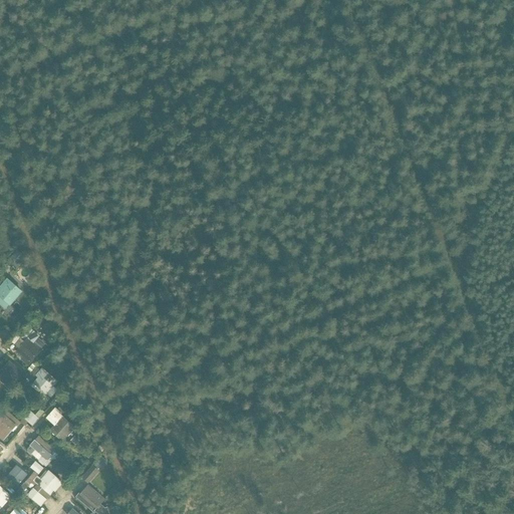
[(10,306),(22,292),(7,279),(0,286),(0,306),(4,310),(9,305),(10,306)]
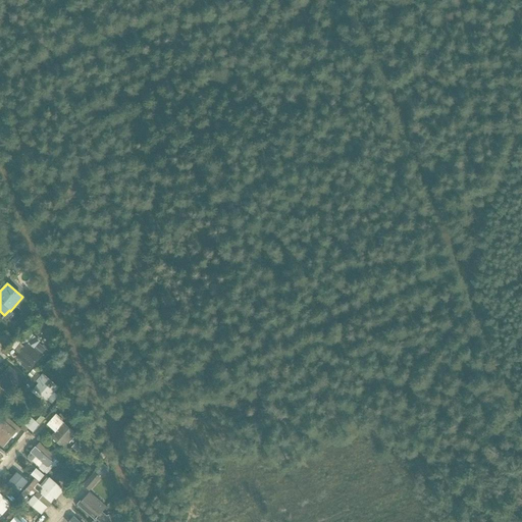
[(19,366),(28,372),(42,355),(34,349),(40,343),(30,333),(22,342),(18,337),(10,348),(19,355),(15,359),(21,364),(19,366)]
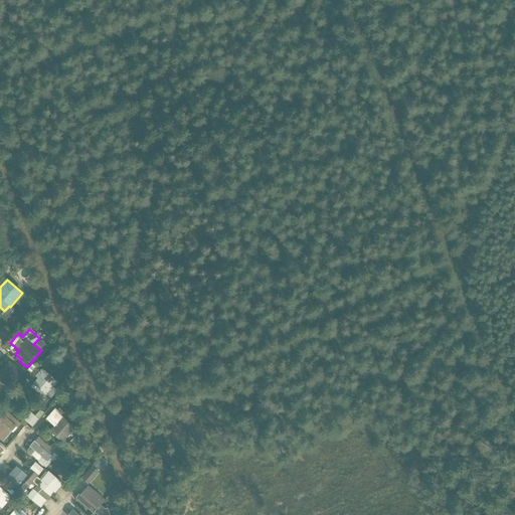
[(0,382),(9,390),(22,374),(9,362),(0,371),(0,382)]
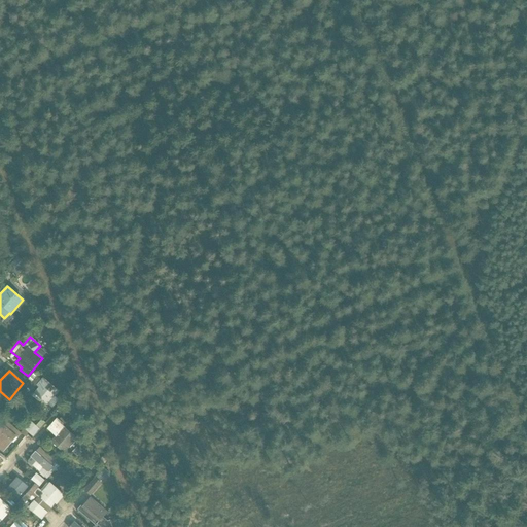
[(40,380),(37,377),(27,388),(31,391),(40,380)]
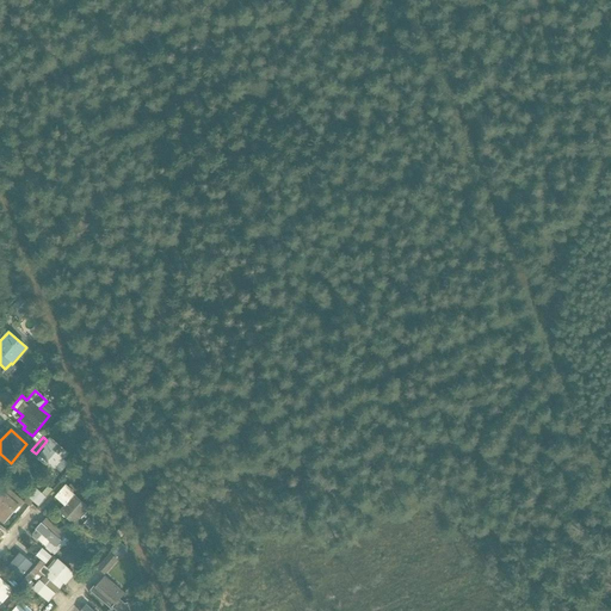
[(63,461),(68,454),(50,438),(42,448),(44,450),(38,456),(39,457),(37,460),(44,466),(47,463),(55,470),(55,469),(59,473),(67,463),(63,461)]
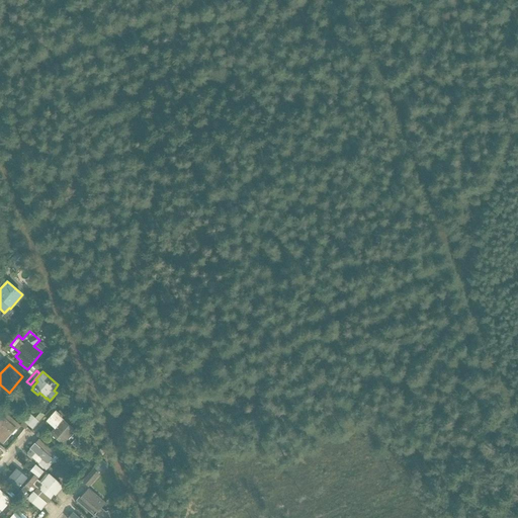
[(48,420),(55,412),(54,411),(57,408),(54,406),(45,417),(48,420)]
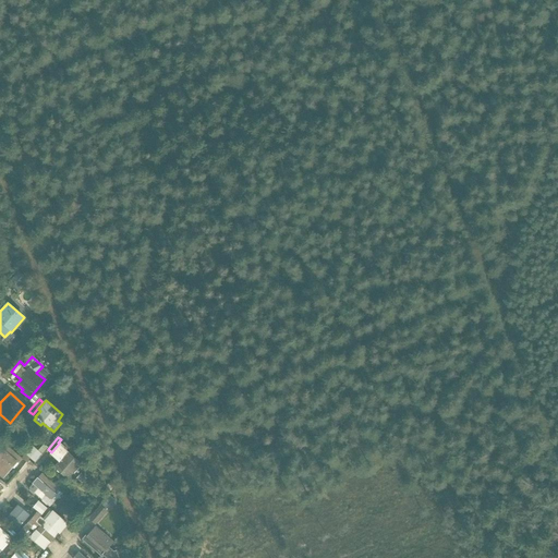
[(53,468),(68,481),(82,465),(67,450),(60,443),(59,444),(51,452),(49,455),(58,462),(53,468)]
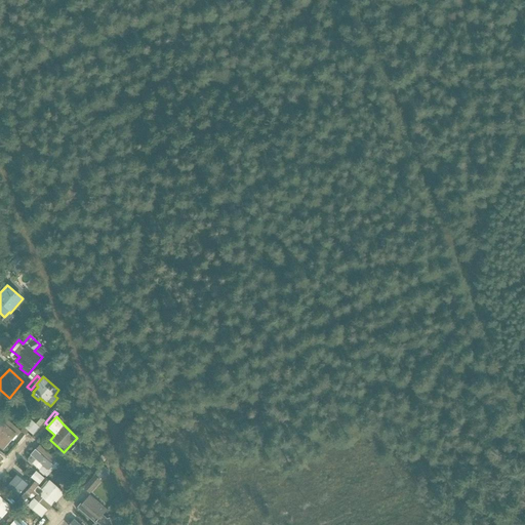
[(28,432),(33,436),(40,429),(39,428),(45,421),(41,418),(36,425),(30,419),(23,428),(24,428),(19,432),(21,432),(25,436),(28,432)]
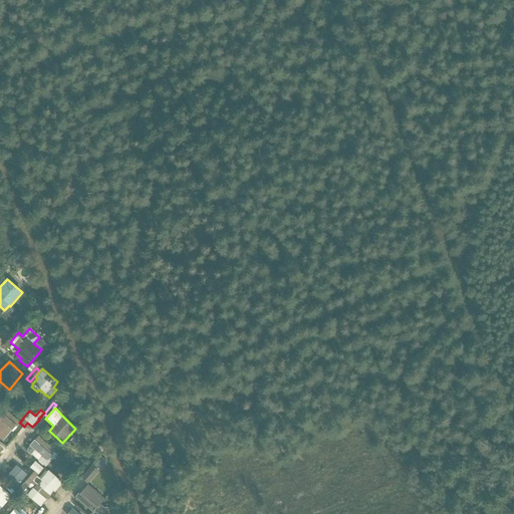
[(16,428),(20,423),(19,423),(6,411),(3,414),(2,414),(0,416),(0,439),(3,442),(11,432),(13,433),(17,428),(16,428)]
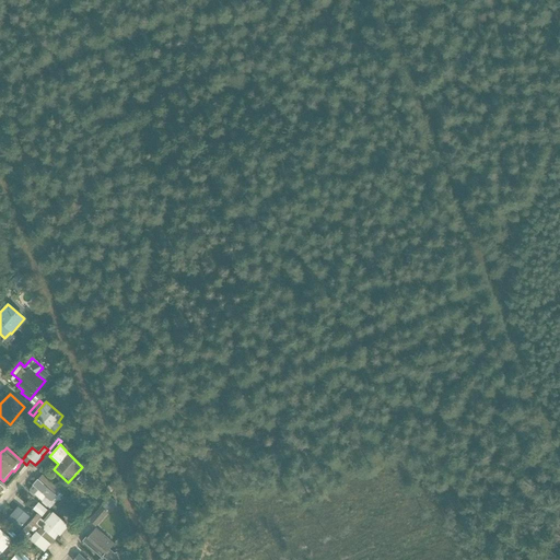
[(57,492),(59,490),(42,476),(37,480),(32,486),(33,487),(30,490),(30,493),(33,496),(34,496),(42,502),(42,503),(46,508),(47,506),(50,510),(61,496),(57,492)]
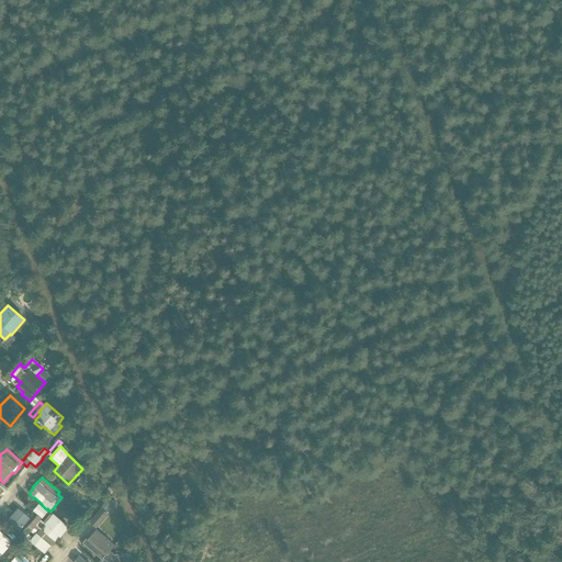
[(75,484),(81,490),(87,482),(81,478),(75,484)]
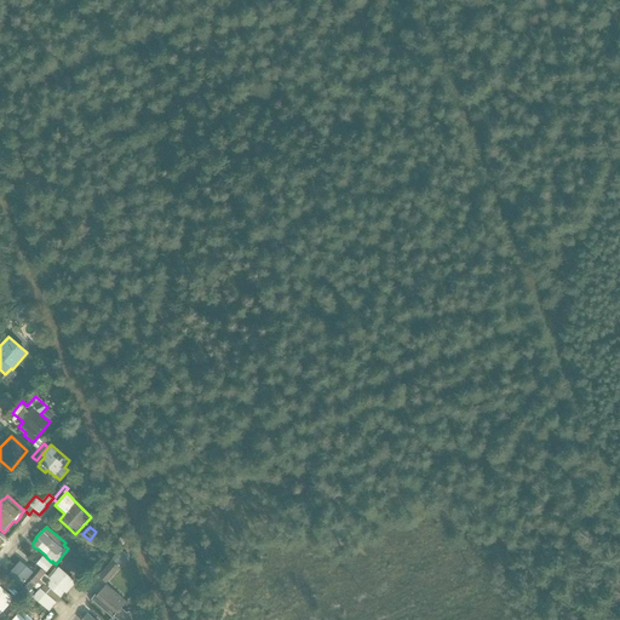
[(112,564),(118,570),(128,558),(121,552),(112,564)]
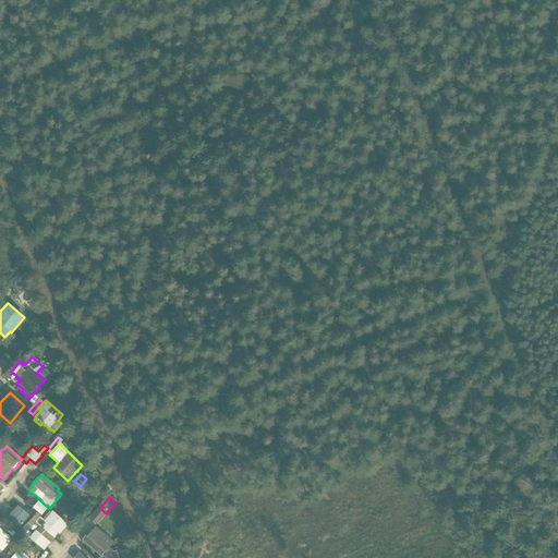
[(40,516),(47,509),(38,501),(32,508),(40,516)]
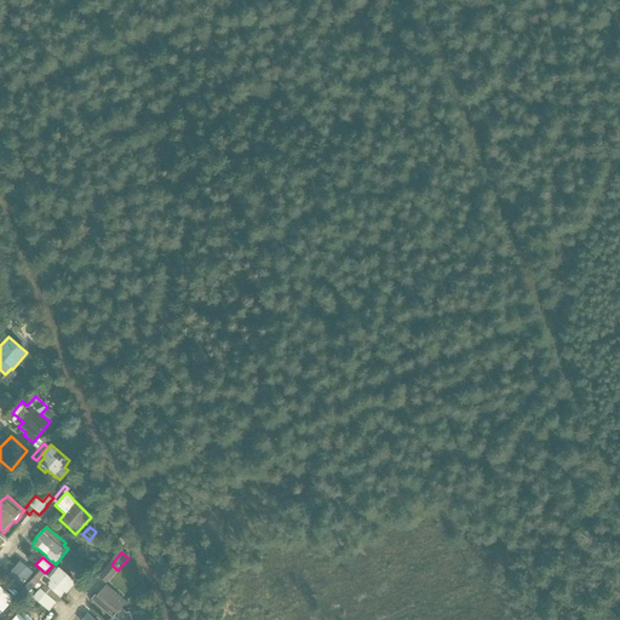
[(21,586),(33,573),(19,562),(7,575),(21,586)]
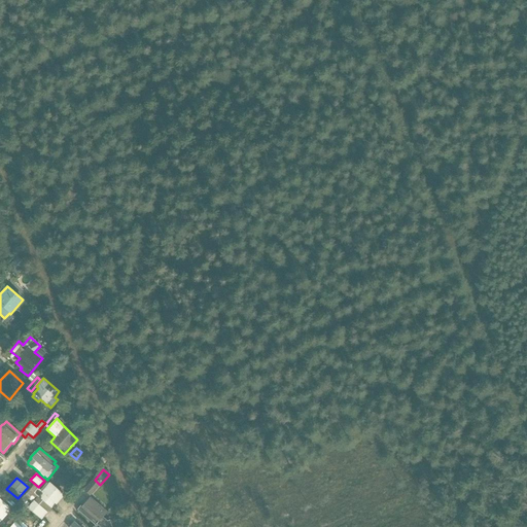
[(84,492),(90,496),(100,485),(95,480),(84,492)]
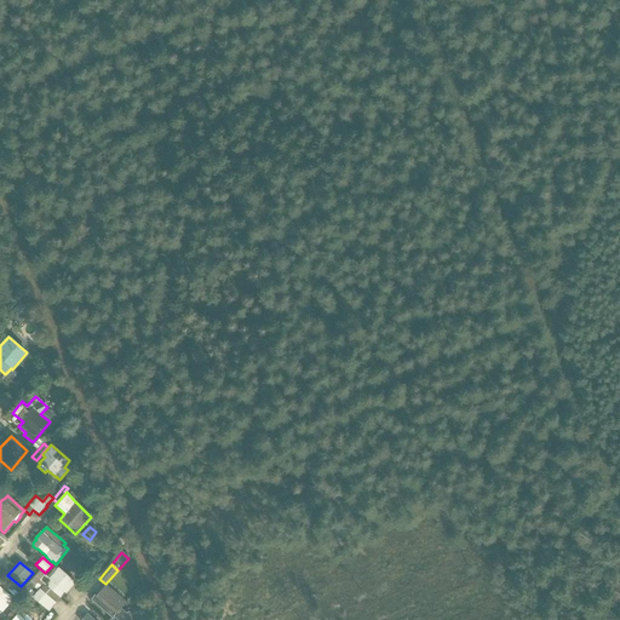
[(65,595),(76,583),(58,568),(57,569),(56,568),(47,578),(45,575),(40,581),(44,585),(59,600),(61,600),(65,593),(65,595)]
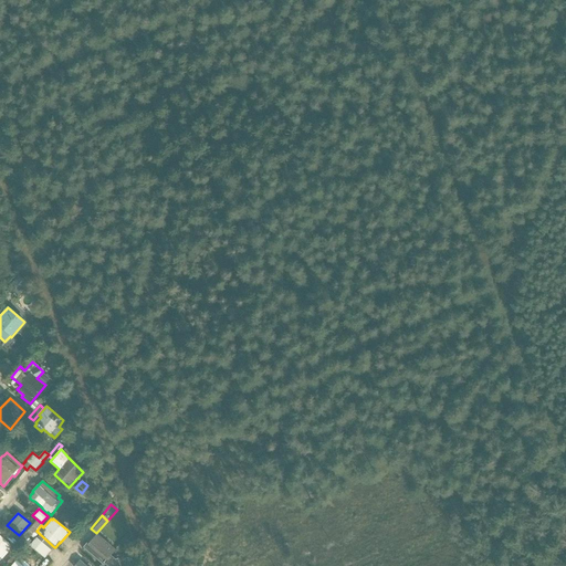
[(41,525),(42,524),(38,520),(17,543),(18,544),(22,547),(37,531),(41,525)]
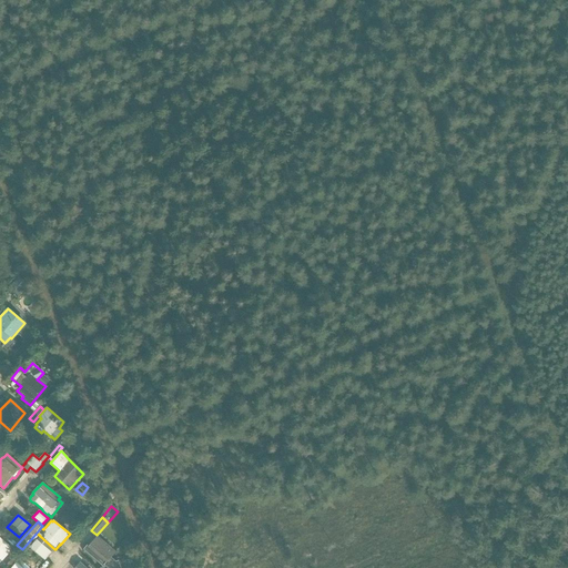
[(71,536),(78,541),(84,534),(79,528),(71,536)]
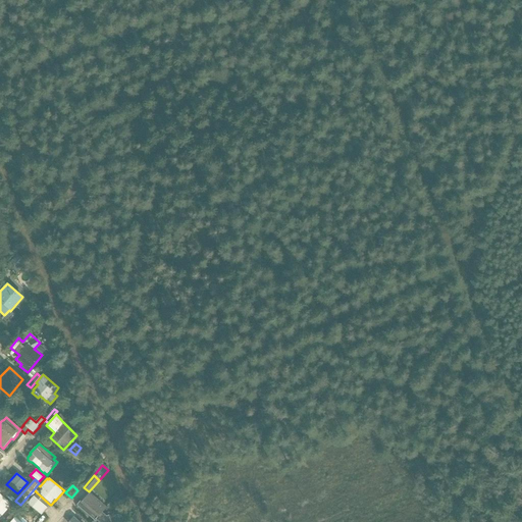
[(110,501),(116,506),(123,499),(119,490),(110,501)]
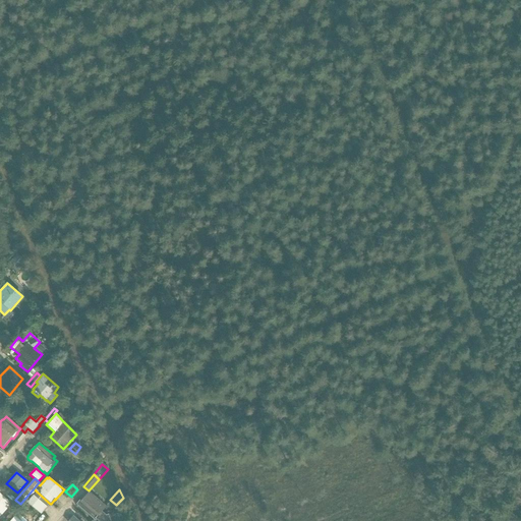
[(47,507),(50,504),(37,491),(27,503),(41,515),(48,508),(47,507)]
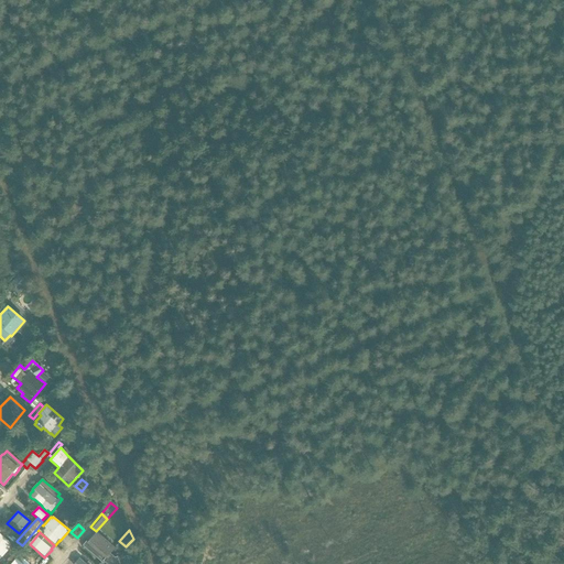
[(15,544),(18,542),(17,541),(9,533),(6,537),(15,544)]
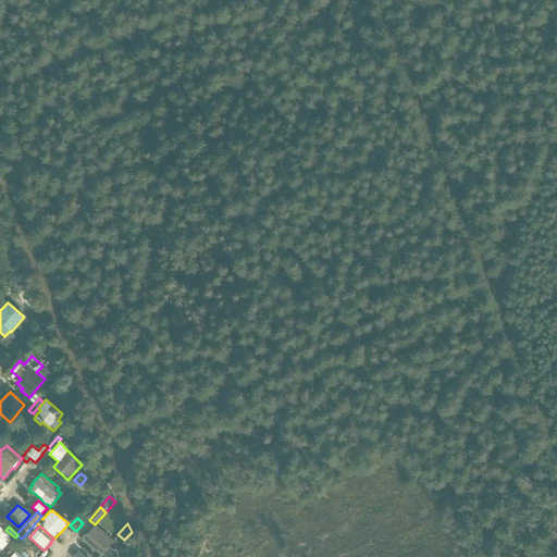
[(118,556),(116,551),(113,551),(109,547),(113,542),(96,527),(87,535),(86,535),(82,540),(102,556),(103,556),(104,556),(118,556)]
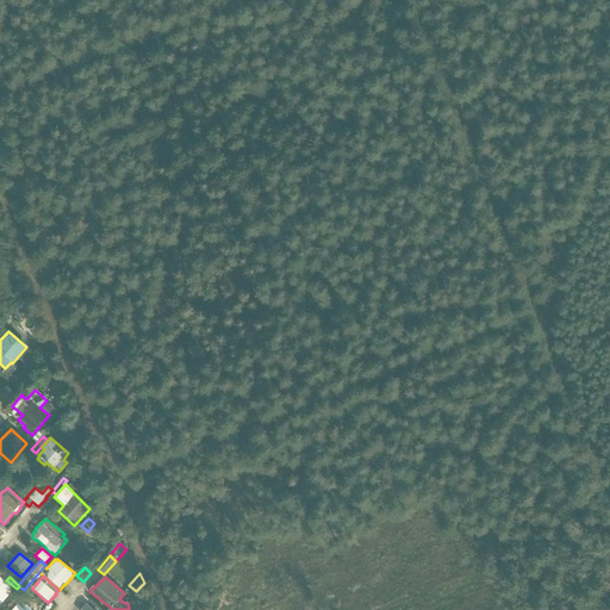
[(2,603),(13,590),(0,578),(0,603),(1,603),(2,603)]
